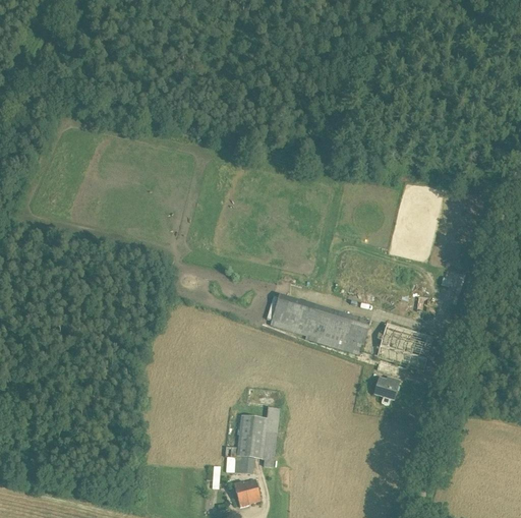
[(462,221),(465,211),(457,209),(454,219),(462,221)]
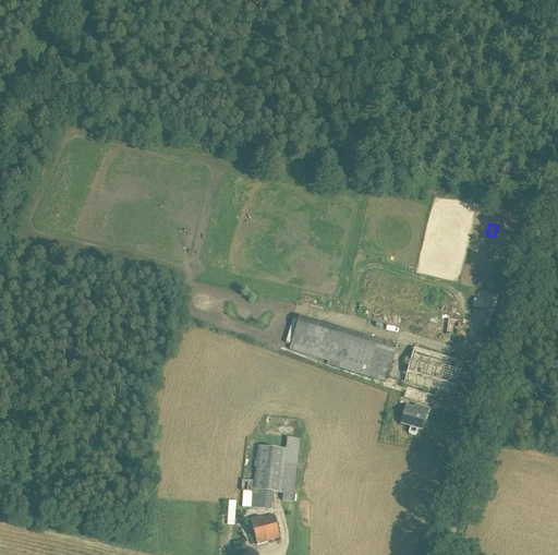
[(340,299),(339,304),(348,308),(350,302),(340,299)]
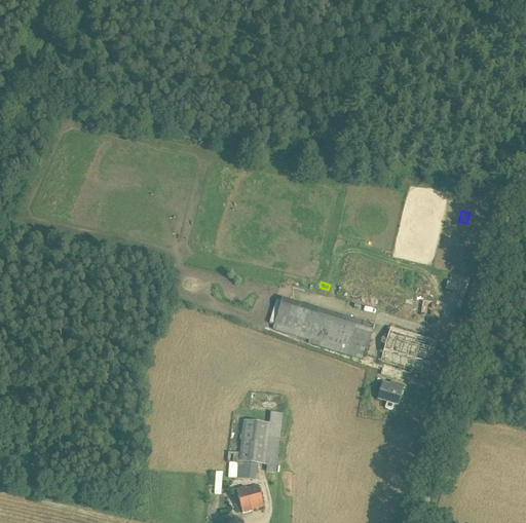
[(425,311),(428,295),(413,293),(410,309),(425,311)]
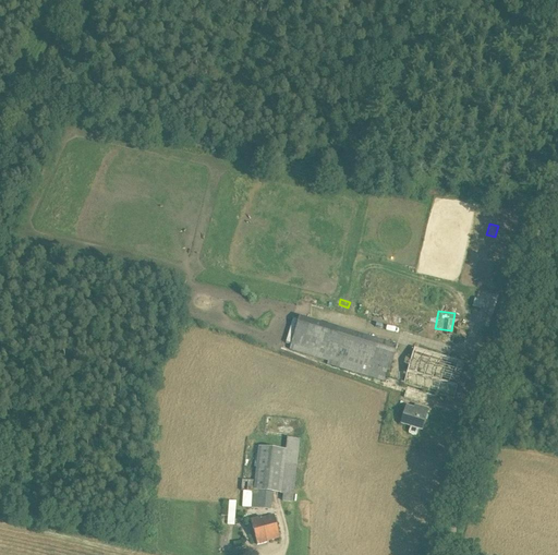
[(290,346),(385,373),(393,344),(299,315),(290,346)]
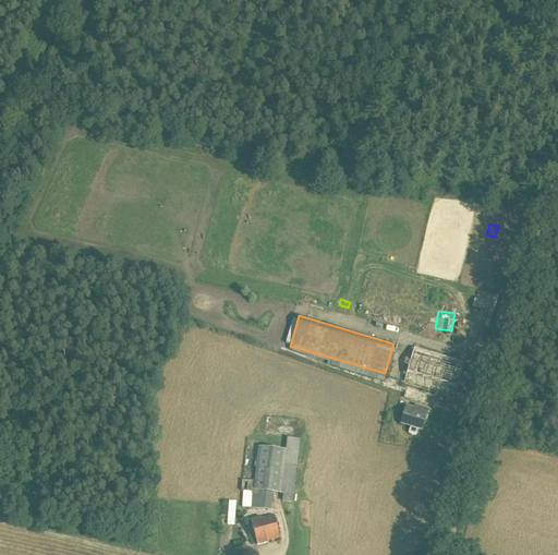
[(403,383),(453,397),(463,359),(414,345),(403,383)]
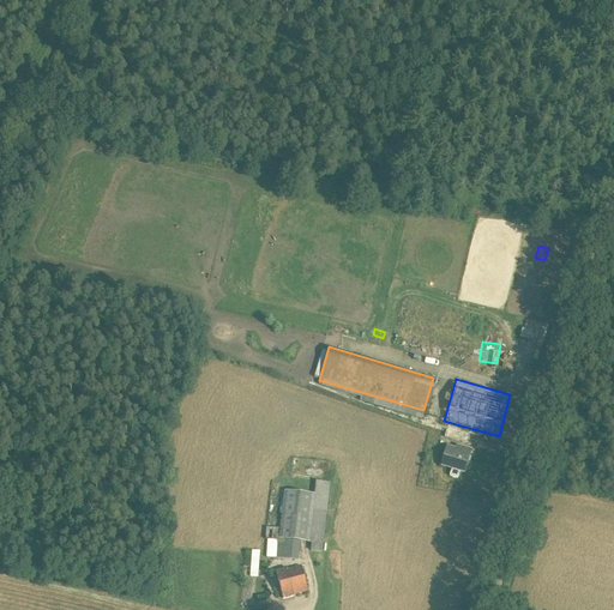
[(441,461),(463,469),(470,447),(461,444),(459,447),(447,444),(441,461)]
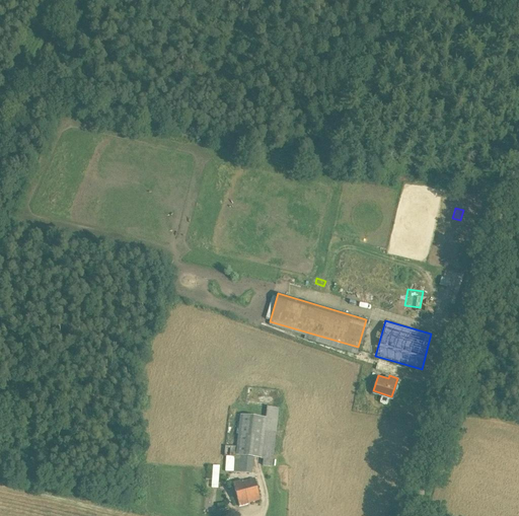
[(267,404),(266,411),(261,457),(263,457),(263,463),(272,464),(273,458),(279,406),(267,404)]
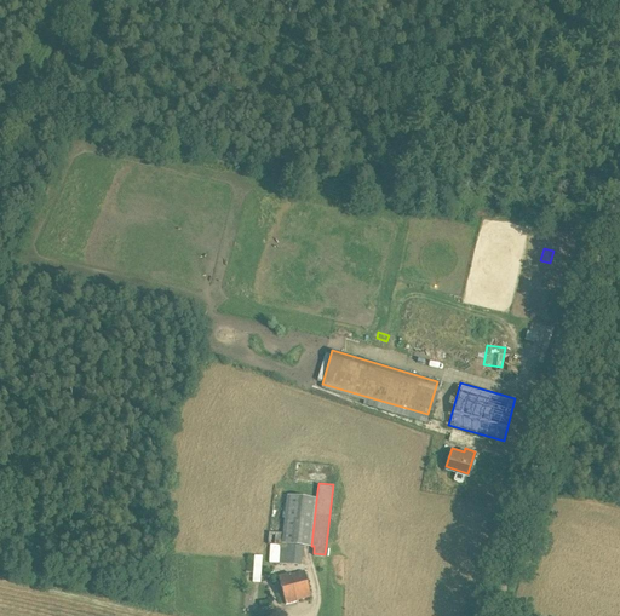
[(280,543),(302,546),(311,546),(317,490),(286,487),(282,517),(280,543)]
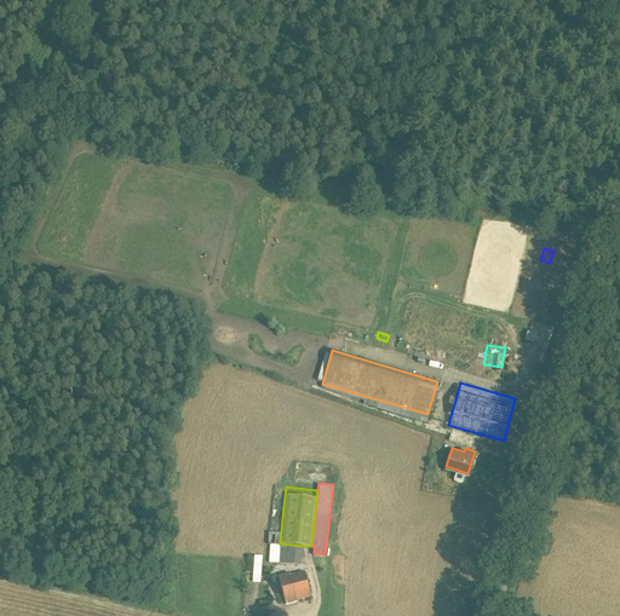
[(268,541),(270,542),(280,543),(282,517),(270,516),(268,541)]
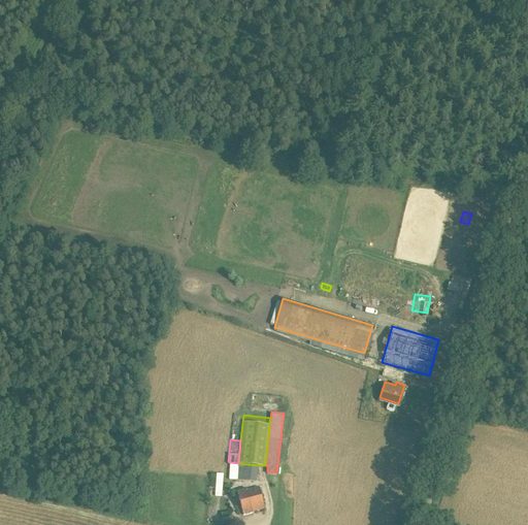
[(238,463),(230,462),(229,478),(256,480),(257,465),(238,463)]
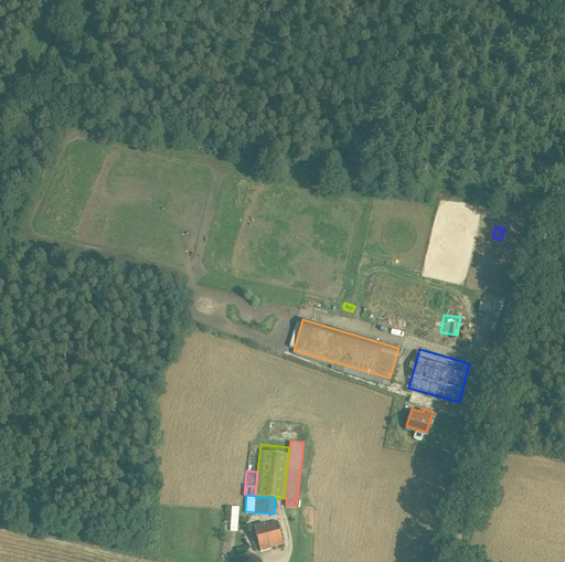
[(230,529),(237,530),(240,505),(232,505),(230,529)]
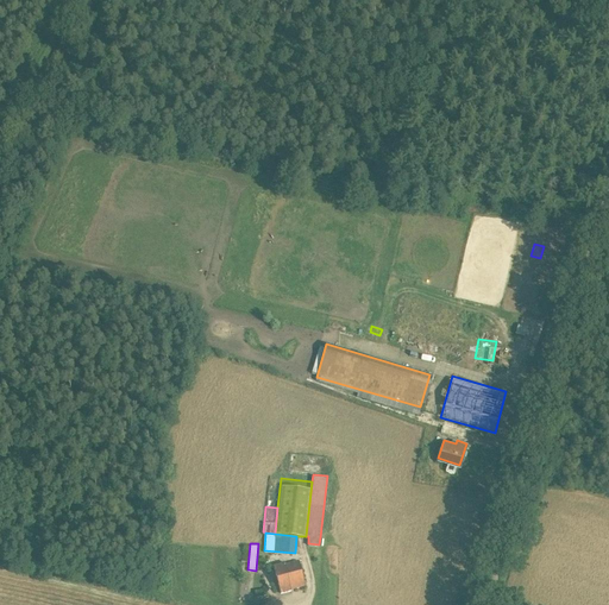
[(274,565),(281,591),(290,588),(290,587),(305,584),(299,559),(286,562),(284,561),(274,565)]
